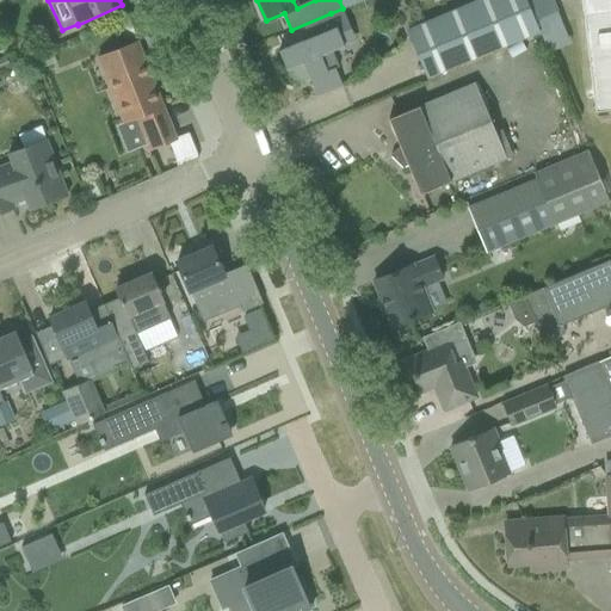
[(407,31),(426,78),(538,31),(525,0),(479,0),(480,1),(430,22),(407,31)]
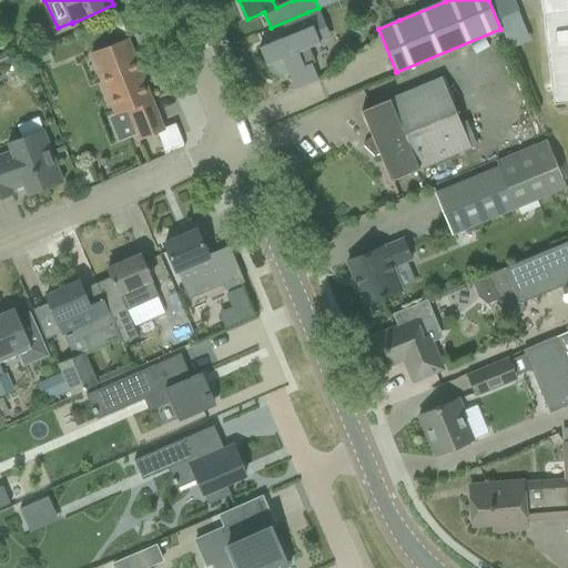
[(514,0),(488,0),(497,20),(518,11),(519,10),(514,0)]
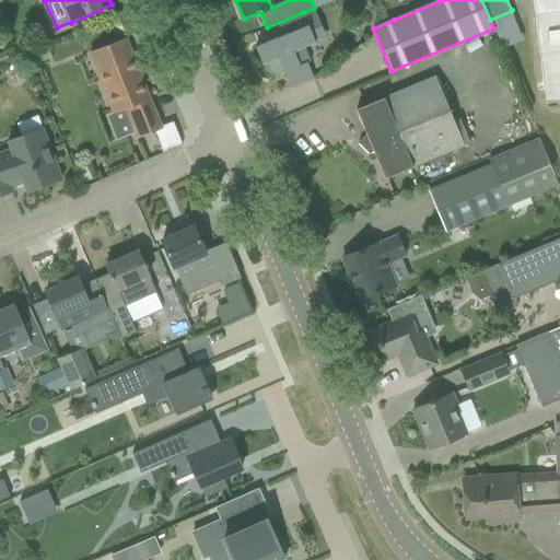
[(559,0),(532,0),(535,23),(559,18),(559,0)]
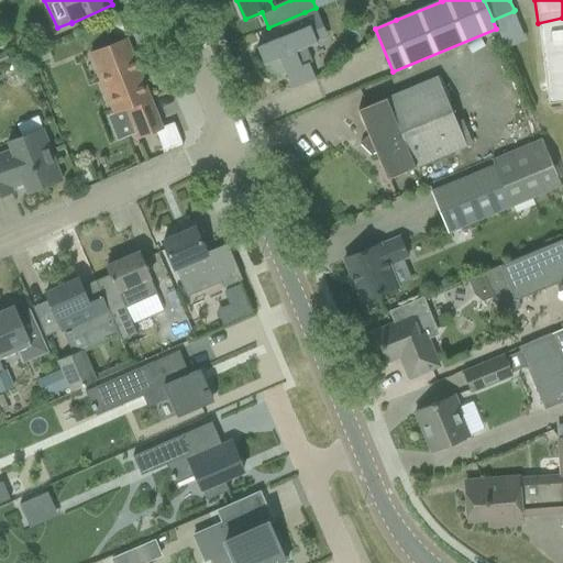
[(285,36),(256,47),(264,65),(266,69),(271,74),(275,76),(280,76),(285,74),(293,90),(316,80),(309,63),(312,62),(307,47),(317,43),(329,39),(323,26),(312,31),(306,14),(280,24),(285,36)]
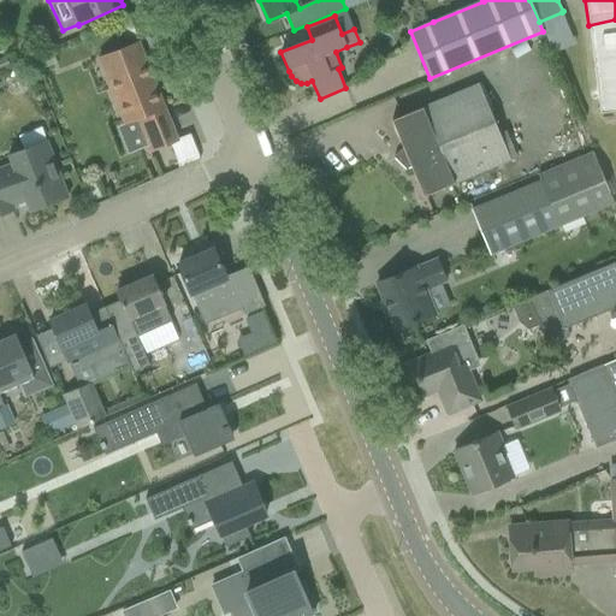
[(615,19),(588,25),(599,112),(615,110),(615,19)]
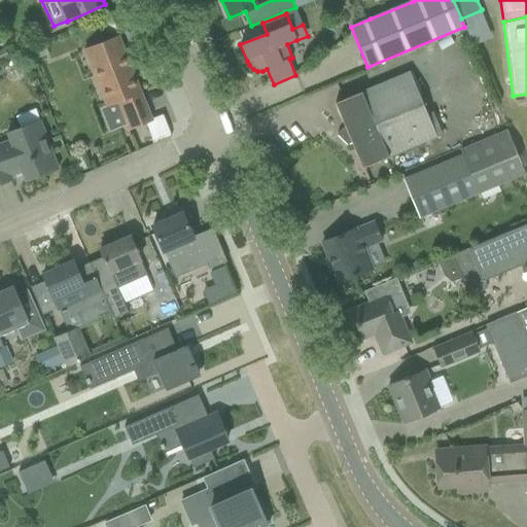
[(115,103),(127,133),(151,124),(144,105),(146,105),(118,36),(84,49),(107,106),(115,103)]
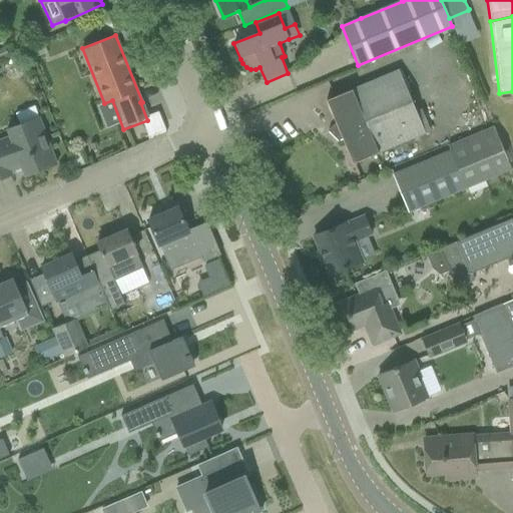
[(37,44),(23,49),(27,60),(41,54),(37,44)]
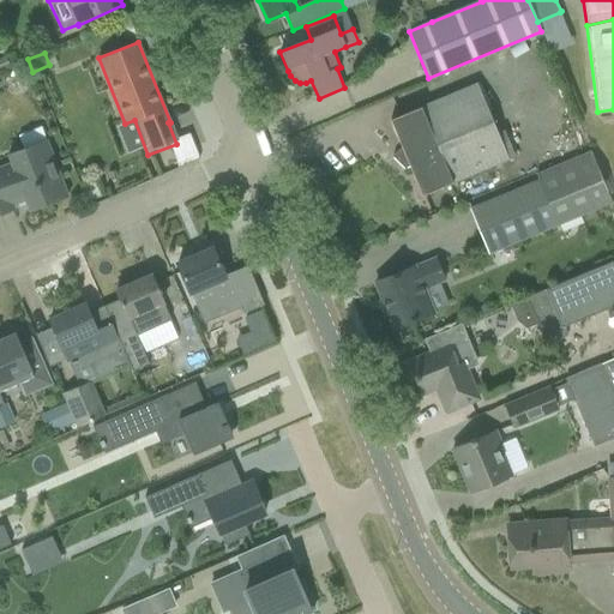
[(477,84),(338,143),(369,217),(509,160),(477,84)]
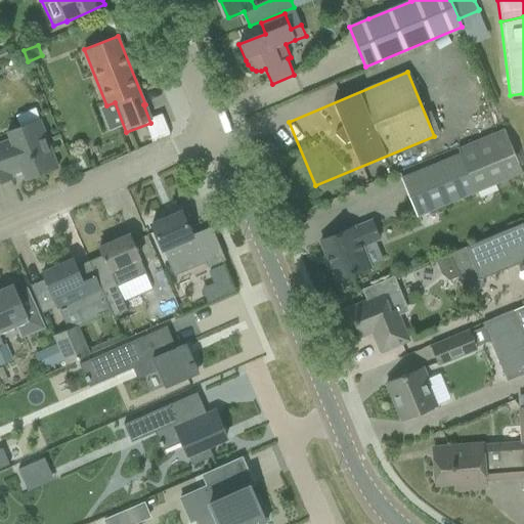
[(0,143),(0,183),(12,179),(11,175),(22,171),(26,180),(58,168),(40,120),(39,120),(35,108),(15,116),(19,128),(7,132),(10,139),(0,143)]
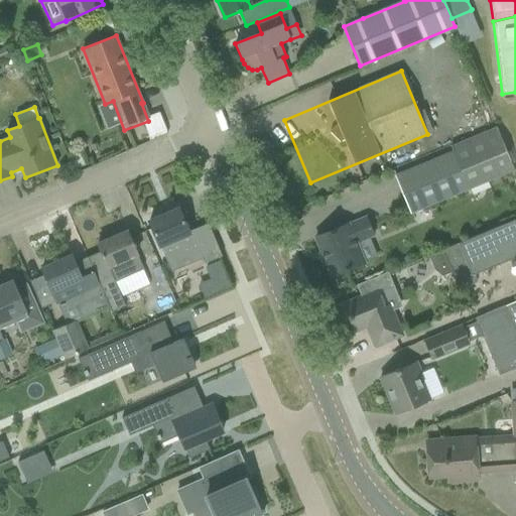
[(396,175),(411,213),(515,169),(498,126),(452,146),(454,151),(396,175)]
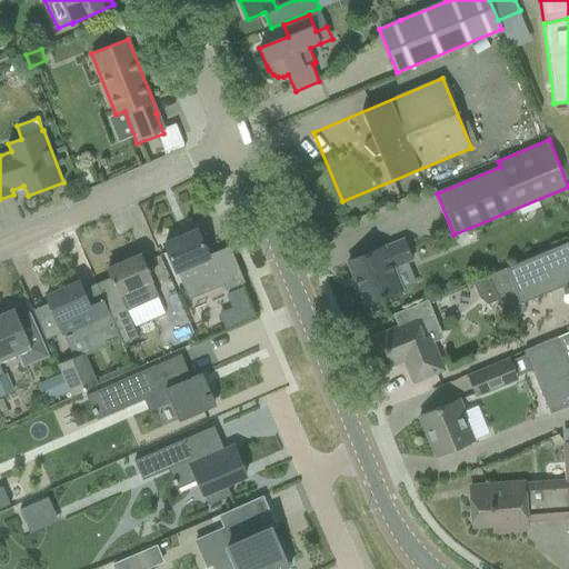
[(177,271),(189,299),(223,285),(226,291),(245,282),(229,247),(208,257),(197,230),(165,245),(177,272),(177,271)]
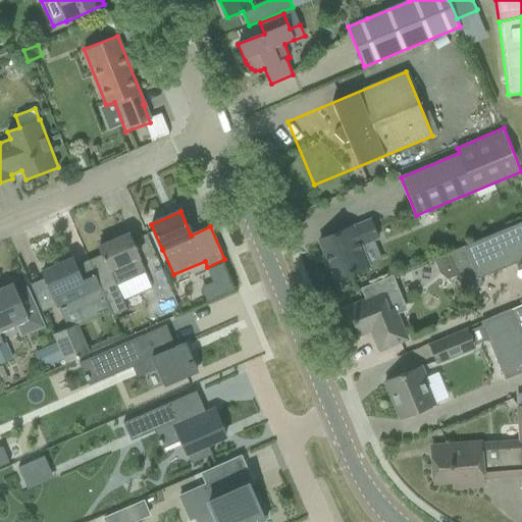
[(319,240),(335,279),(355,272),(368,266),(360,246),(379,239),(371,220),(353,227),(352,226),(338,232),(319,240)]
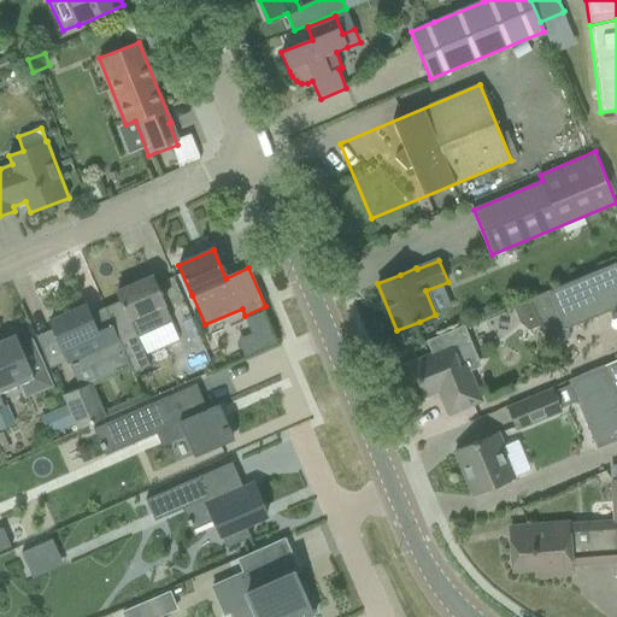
[(542,324),(551,346),(569,339),(564,329),(616,307),(616,262),(532,298),(532,299),(515,307),(521,322),(529,329),(542,324)]
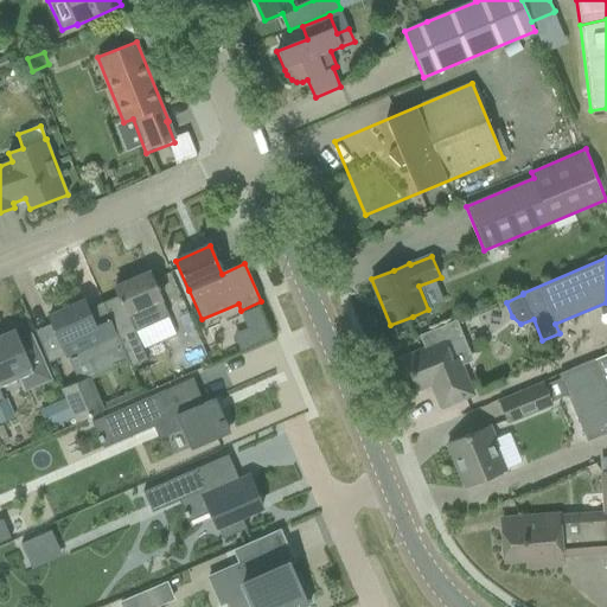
[(122,343),(133,366),(148,359),(142,346),(172,333),(166,319),(168,318),(161,300),(149,273),(133,280),(132,276),(115,283),(116,287),(115,287),(119,295),(103,302),(122,343)]
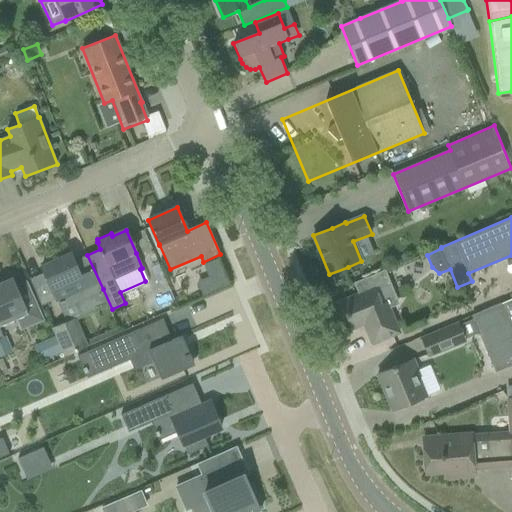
[(71,254),(41,267),(50,285),(51,289),(52,289),(67,323),(108,304),(87,255),(74,261),(71,254)]
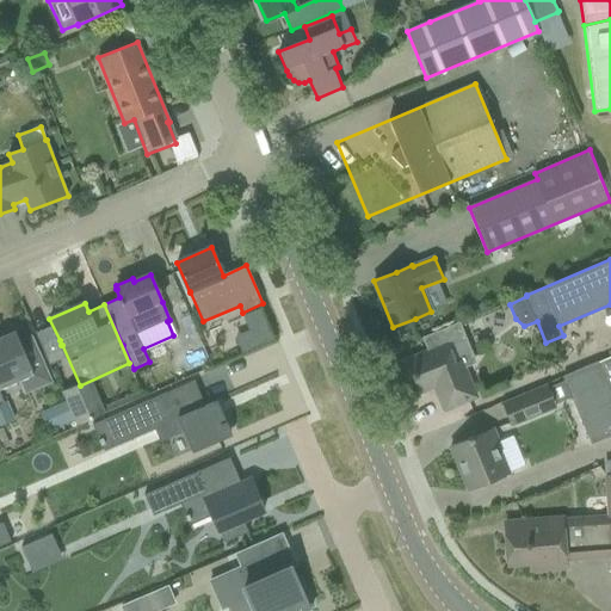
[(259,309),(242,316),(248,331),(255,347),(272,340),(259,309)]
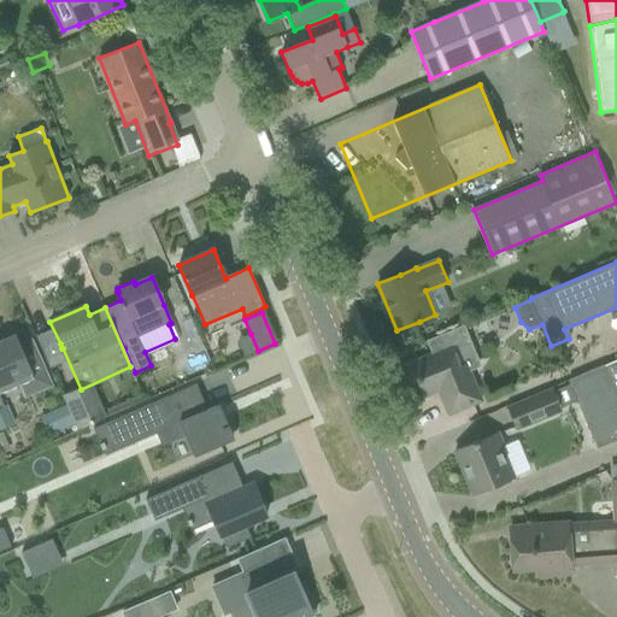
[(439,391),(448,415),(481,401),(469,372),(482,366),(464,325),(428,341),(433,354),(411,364),(424,397),(439,391)]
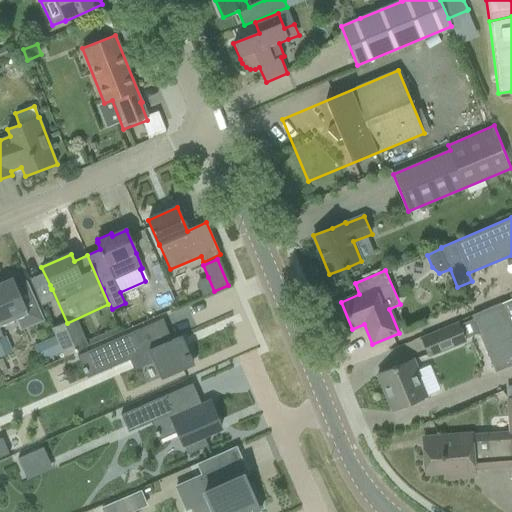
[(162,273),(162,272),(161,271),(154,275),(157,282),(165,279),(162,273)]
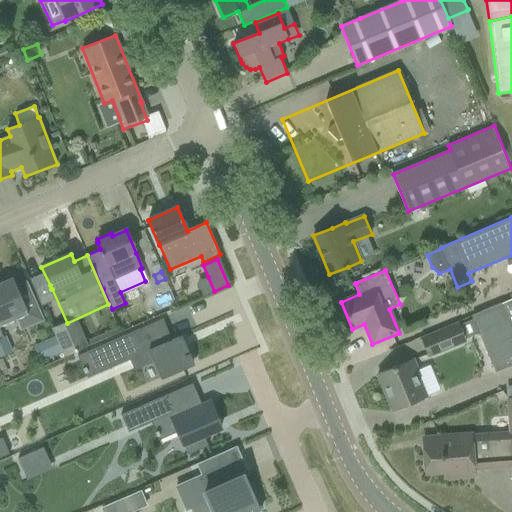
[(12,279),(0,284),(0,326),(38,310),(26,282),(16,287),(12,279)]
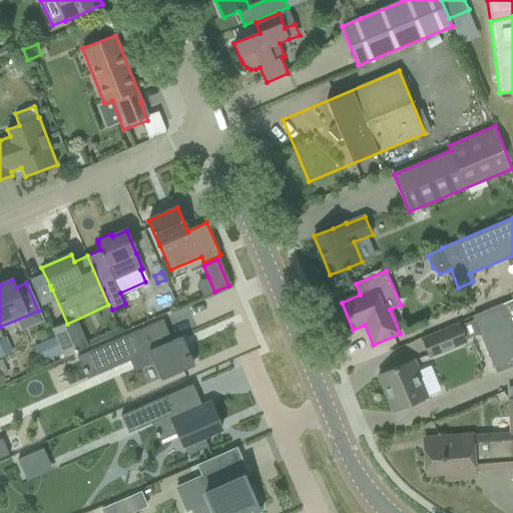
[(473,317),(497,373),(512,366),(512,299),(491,309),(473,317)]
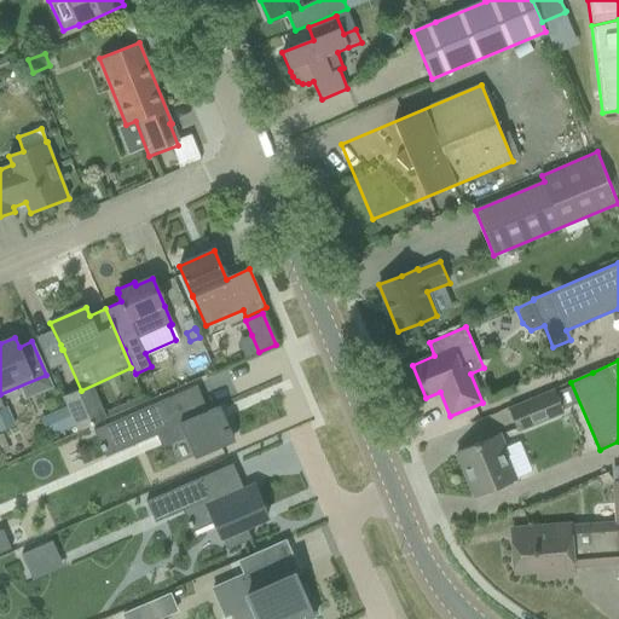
[(64,399),(79,431),(106,418),(92,386),(64,399)]
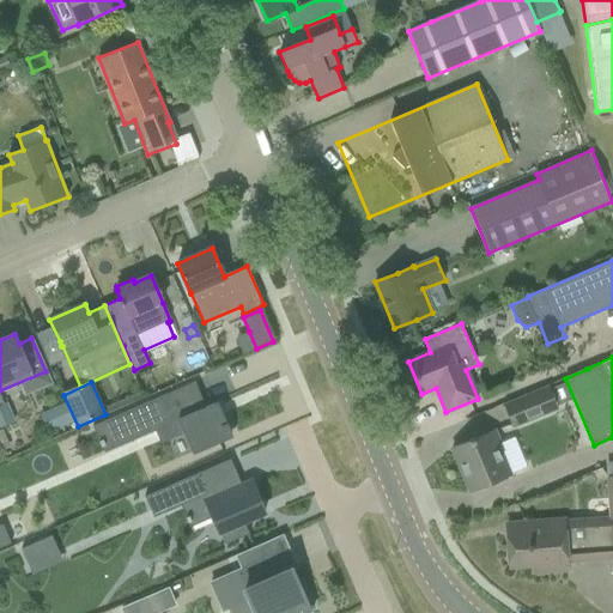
[(194,382),(119,414),(120,416),(121,418),(131,441),(155,430),(161,443),(183,434),(184,432),(194,453),(231,436),(222,414),(217,404),(206,408),(206,407),(194,382)]
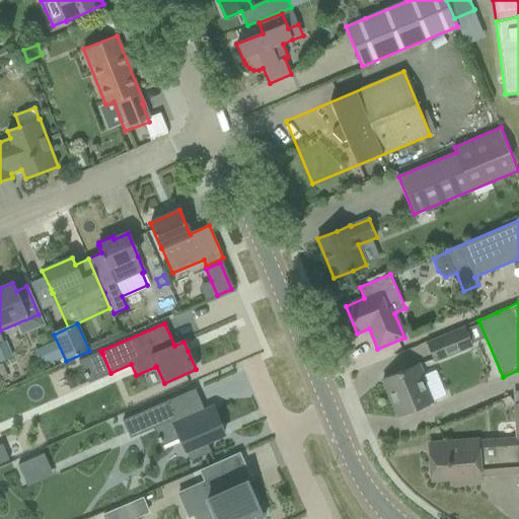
[(427,344),(434,361),(471,346),(464,328),(427,344)]
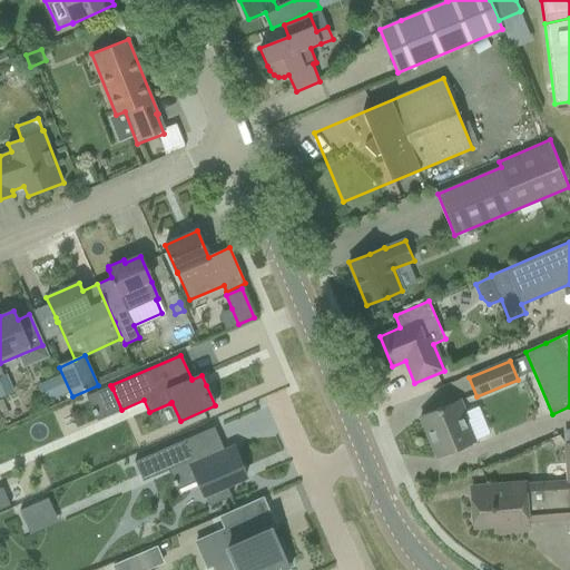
[(0,397),(15,392),(13,391),(6,373),(2,375),(0,375),(0,397)]
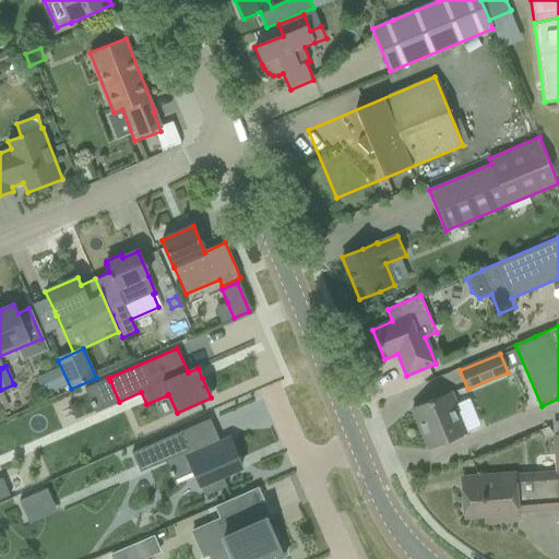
[(412,408),(428,449),(465,433),(452,404),(454,403),(450,393),(412,408)]
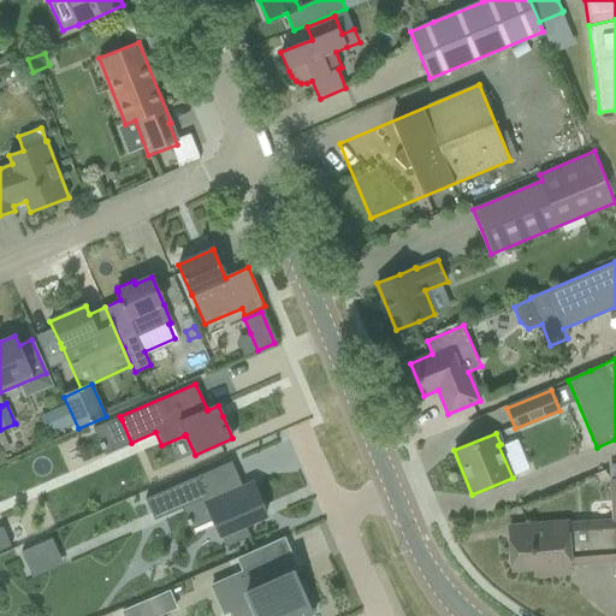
[(231,461),(144,498),(154,520),(182,508),(205,498),(214,520),(226,548),(250,537),(246,525),(266,516),(252,483),(242,486),(231,461)]
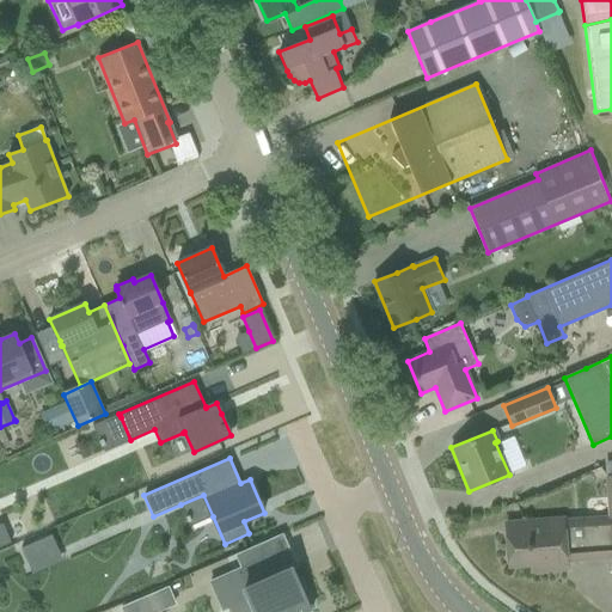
[(611,558),(611,567),(611,463),(606,464),(607,476),(606,476),(609,516),(522,522),(524,530),(506,531),(508,567),(545,563),(546,570),(567,569),(565,562),(611,558)]
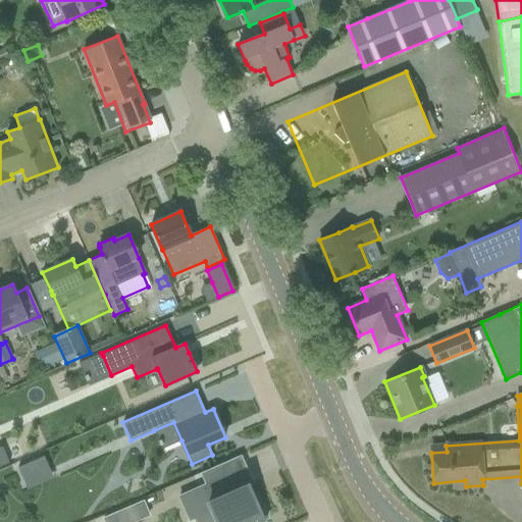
[(0,467),(9,463),(2,448),(0,448),(0,467)]
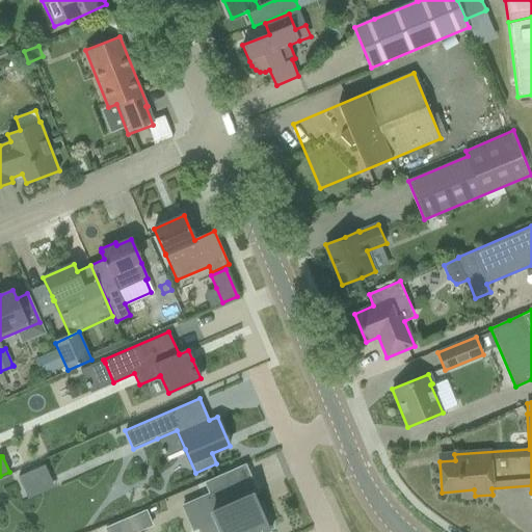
[(25,489),(50,478),(45,464),(19,476),(25,489)]
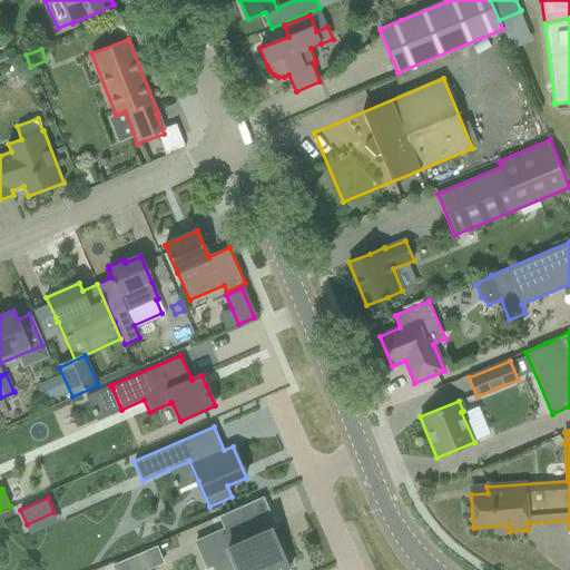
[(244,519),(194,541),(207,569),(212,567),(229,559),(234,569),(284,569),(290,568),(290,566),(293,564),(281,538),(277,539),(272,528),(252,537),(244,519)]
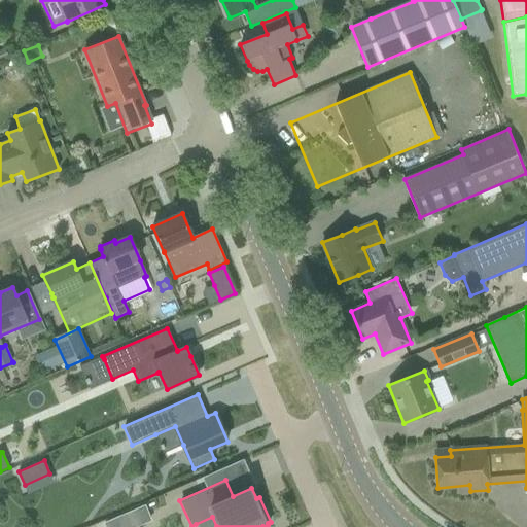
[(146,505),(126,515),(131,526),(137,526),(152,521),(146,505)]
